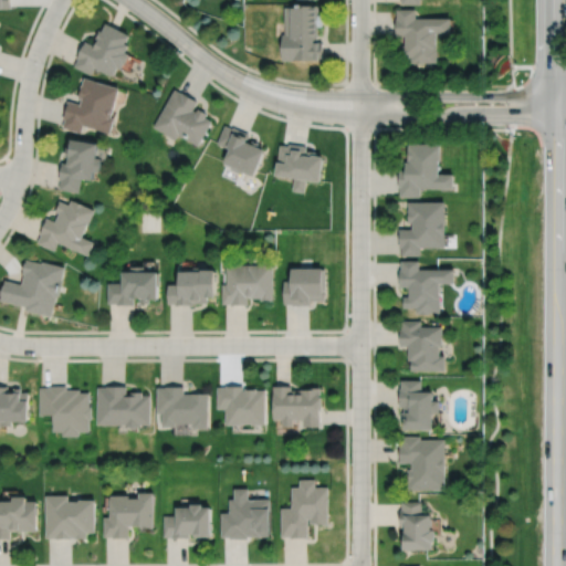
[(0,0),(0,9),(4,9),(12,9),(12,0),(0,0)]
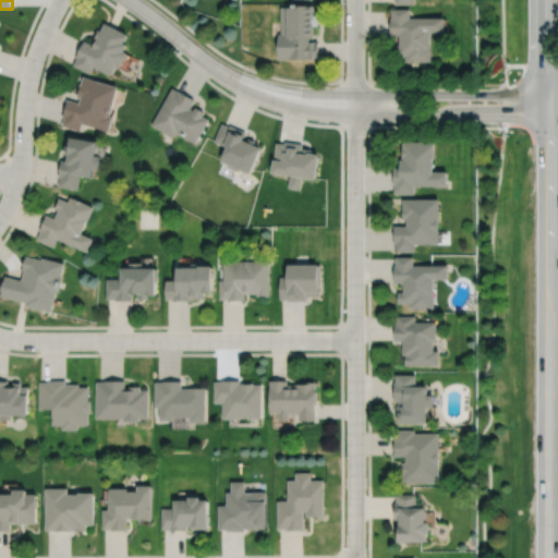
[(280,8),(280,34),(278,34),(278,60),(318,60),(318,41),(313,41),(313,26),(318,26),(318,15),(313,15),(313,7),(292,7),(292,8),(280,8)]
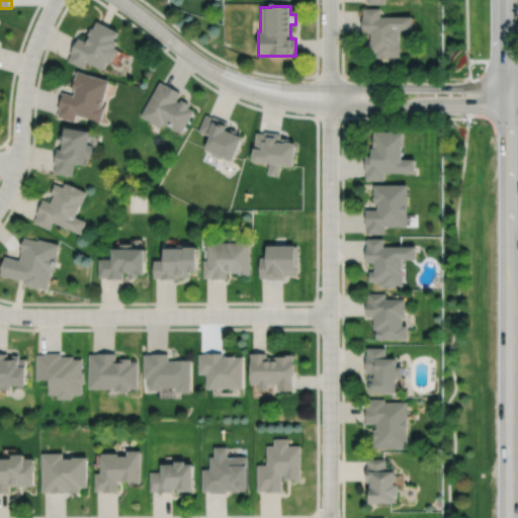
[(364,9),(364,17),(362,17),(362,33),(371,33),(371,41),(368,41),(368,53),(376,53),(376,58),(381,58),(389,58),(401,58),(401,46),(400,46),(400,30),(414,30),(413,17),(381,17),(381,9),(364,9)]
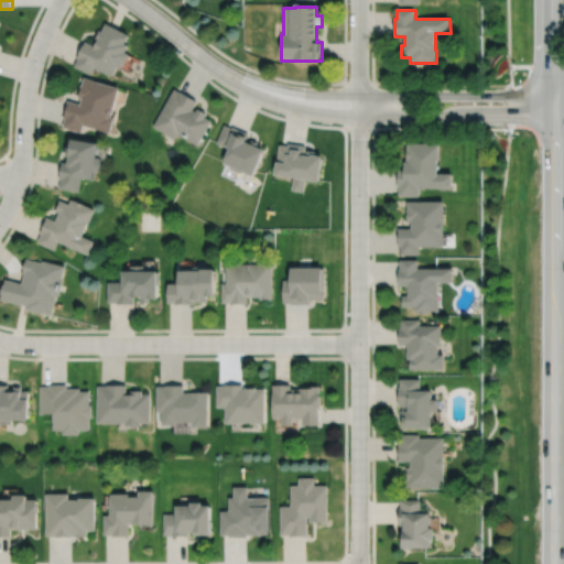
[(105,24),(100,31),(98,31),(95,38),(97,39),(94,45),(86,42),(78,58),(79,58),(75,66),(93,75),(96,68),(111,75),(115,68),(119,69),(122,64),(123,64),(128,56),(126,55),(127,54),(123,53),(127,46),(123,44),(128,35),(105,24)]
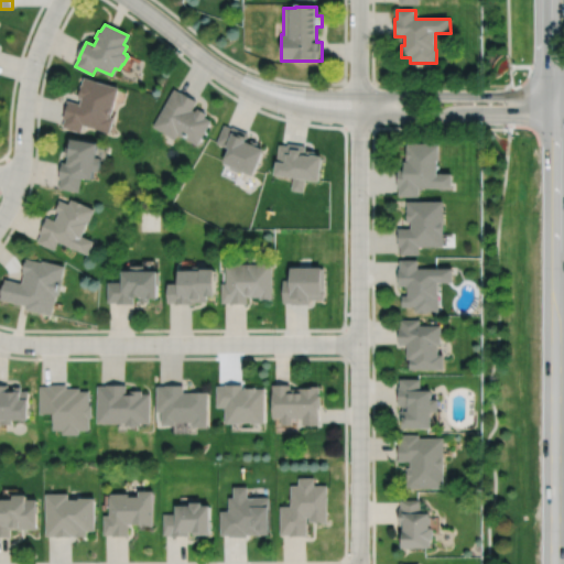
[(86,78),(84,86),(83,86),(79,98),(84,99),(82,105),(69,101),(64,119),(66,120),(64,128),(82,133),(85,126),(111,133),(116,119),(114,119),(116,109),(112,108),(118,88),(86,78)]
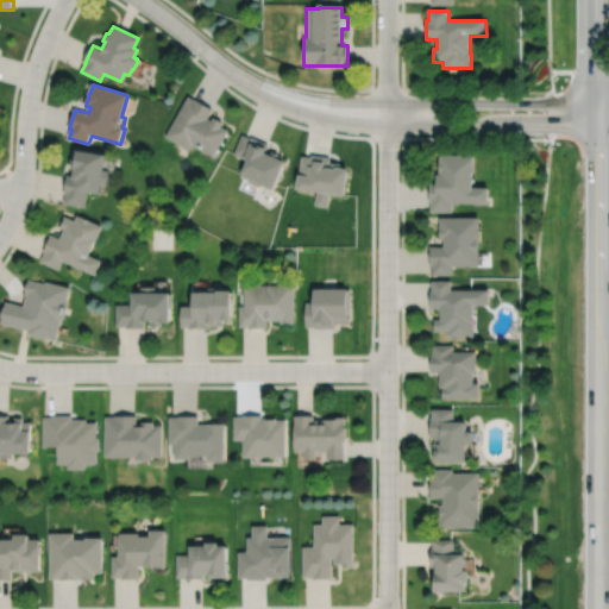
[(188,96),(164,137),(188,151),(192,145),(213,157),(227,132),(220,127),(223,123),(213,118),(211,121),(207,119),(212,110),(196,100),(195,101),(188,96)]
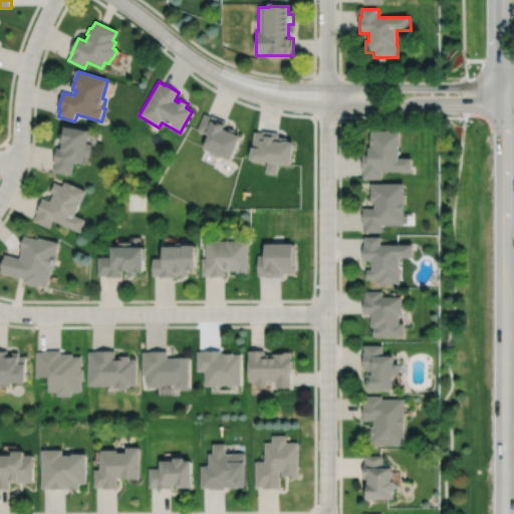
[(204,114),(197,131),(209,137),(203,150),(209,153),(209,154),(220,159),(220,158),(230,162),(240,138),(234,135),(235,131),(229,127),(227,133),(223,131),(226,122),(212,116),(211,117),(204,114)]
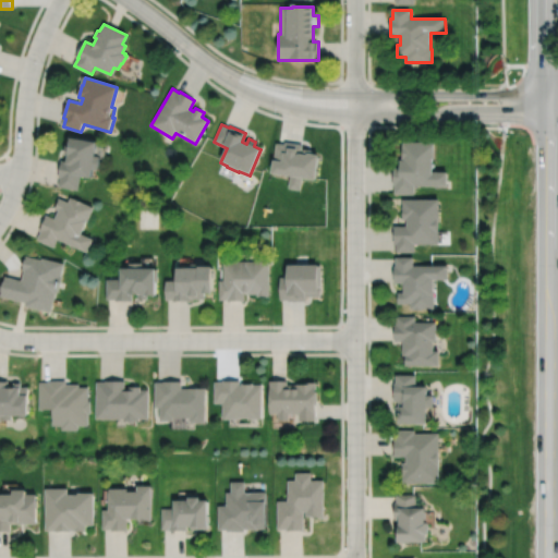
[(73,140),(71,147),(68,147),(65,156),(71,157),(70,162),(62,161),(60,179),(61,179),(60,187),(80,191),(82,178),(94,180),(96,171),(100,172),(102,158),(98,158),(100,145),(73,140)]
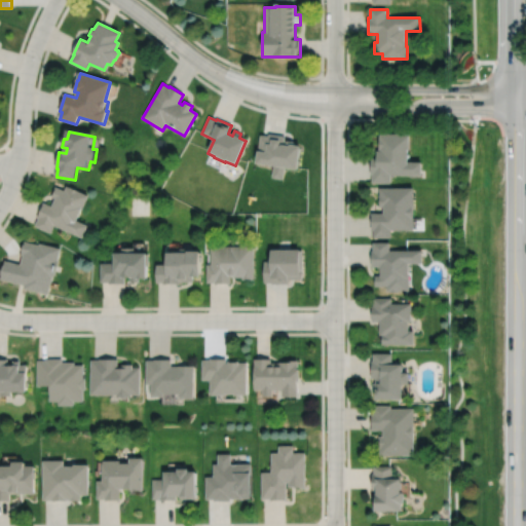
[(260,136),(256,164),(273,167),(271,178),(283,180),(285,168),(297,171),(301,147),(294,146),(294,143),(287,142),(286,146),(284,146),(286,138),(268,135),(268,137),(260,136)]
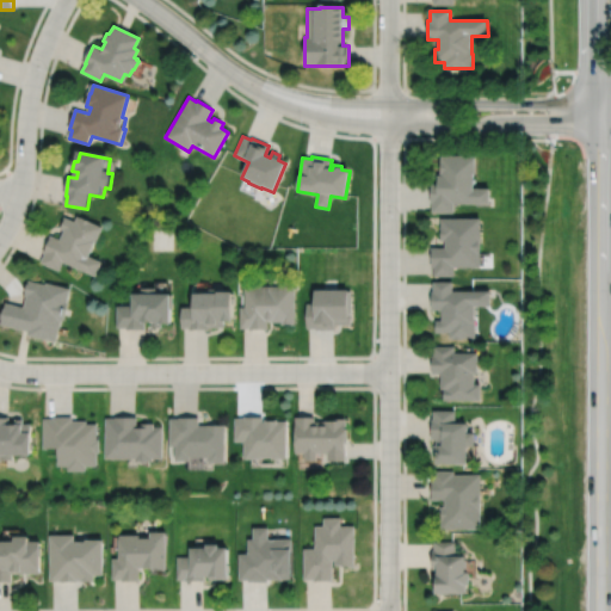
[(443,156),(443,162),(442,162),(442,174),(442,177),(439,177),(439,185),(432,185),(432,199),(433,199),(433,209),(456,210),(456,199),(491,201),(491,184),(475,184),(475,176),(476,176),(476,158),(443,156)]
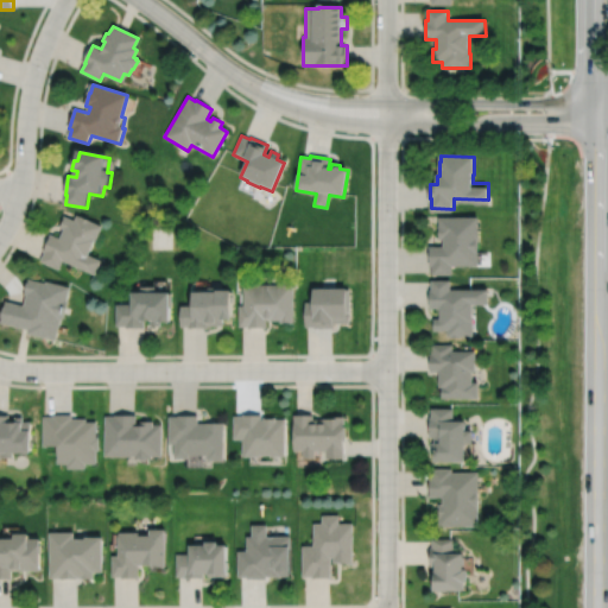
[(65,213),(61,223),(65,226),(62,235),(51,232),(44,248),(46,248),(42,258),(61,266),(64,257),(99,271),(105,257),(90,251),(96,238),(99,238),(105,222),(93,216),(83,213),(83,214),(78,211),(76,217),(65,213)]
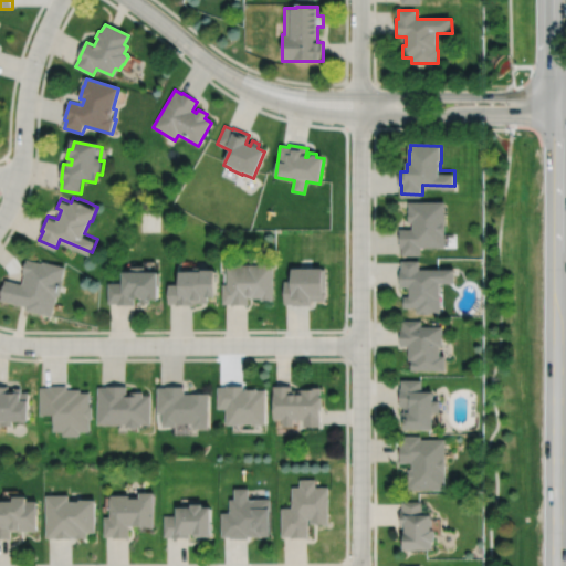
[(409,199),(409,208),(409,220),(413,220),(413,227),(400,227),(400,245),(402,245),(402,253),(422,253),(421,244),(447,244),(447,199),(409,199)]
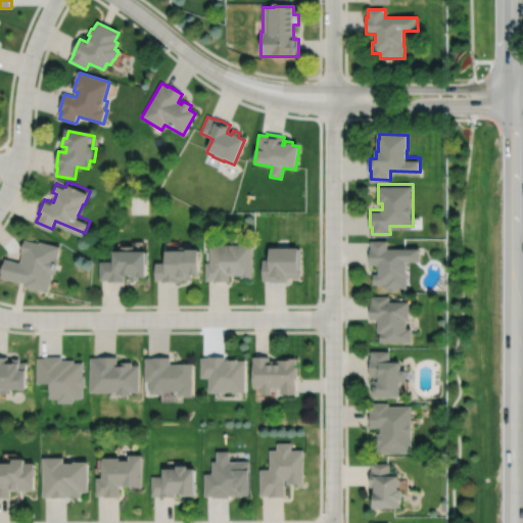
[(26,237),(22,250),(24,251),(21,260),(5,256),(1,276),(26,281),(25,284),(50,290),(54,271),(56,272),(60,255),(59,255),(62,244),(41,239),(41,241),(26,237)]
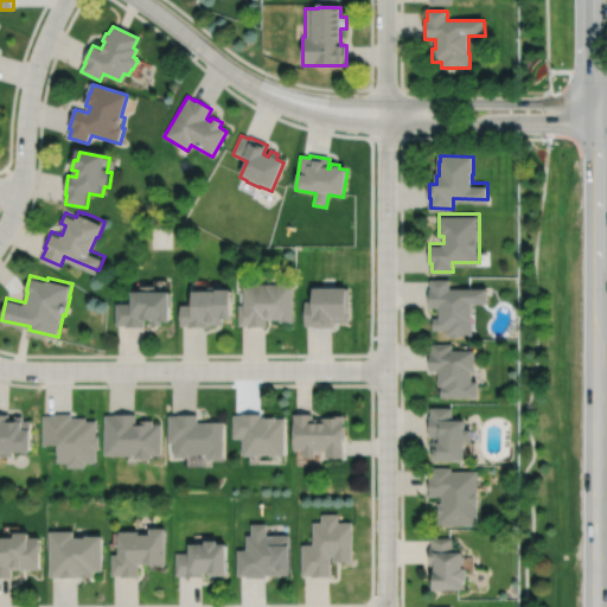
[(432,278),(432,287),(429,287),(429,305),(440,305),(440,317),(434,317),(434,328),(447,327),(447,333),(452,333),(452,334),(461,334),(461,333),(473,333),(473,301),(489,301),(489,286),(451,287),(451,278),(432,278)]
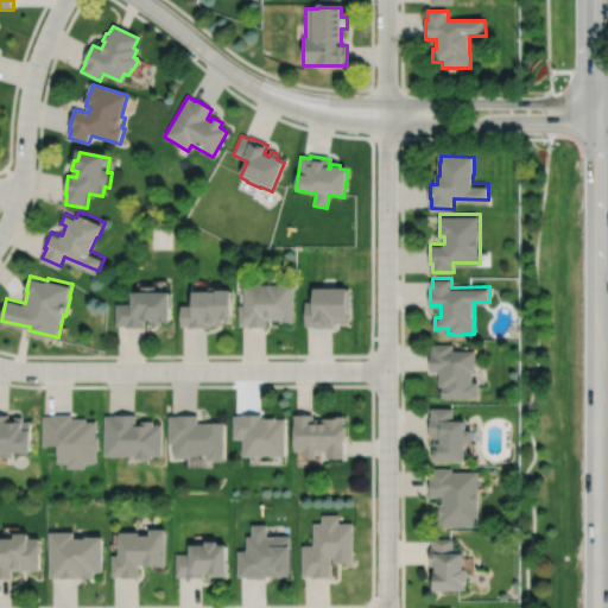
[(240,303),(240,324),(248,324),(248,327),(266,327),(266,316),(270,316),(270,318),(279,317),(279,321),(293,321),(292,280),(279,280),(279,282),(246,283),(246,303),(240,303)]
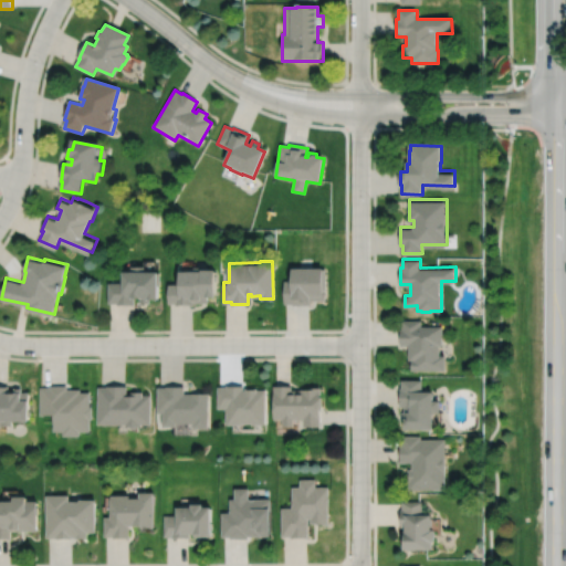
[(109,281),(109,301),(118,301),(118,303),(136,303),(136,295),(143,295),(143,301),(152,301),(153,296),(163,296),(163,268),(147,268),(147,263),(134,263),(134,268),(126,268),(126,281),(109,281)]
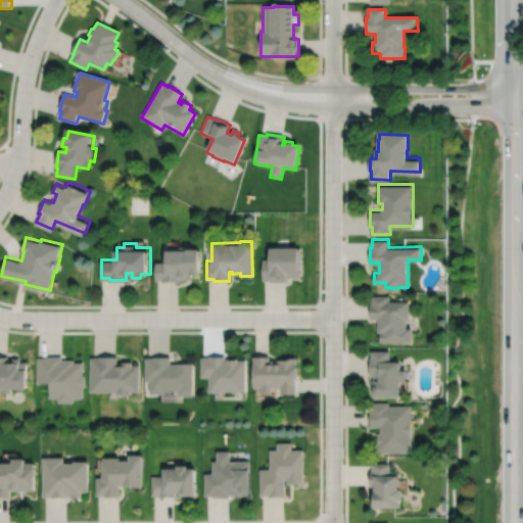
[(189,246),(187,244),(182,244),(180,247),(168,247),(168,260),(157,260),(157,279),(163,279),(163,280),(181,280),(181,278),(194,278),(194,272),(203,272),(203,245),(190,245),(190,246),(189,246)]
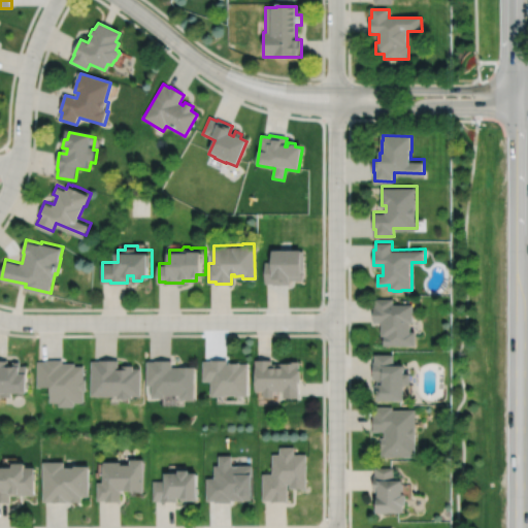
[(264,261),(264,282),(272,282),(272,284),(290,283),(290,278),(304,278),(303,250),(302,250),(302,248),(292,248),(292,246),(272,246),(272,261),(264,261)]
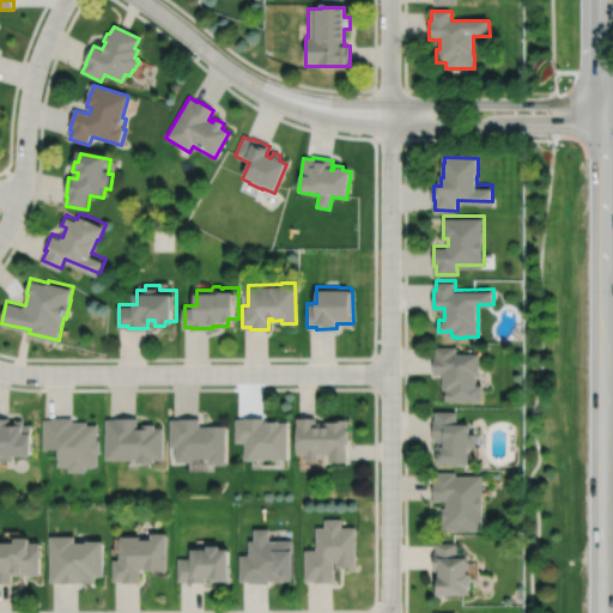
[(436,346),(436,354),(434,354),(434,374),(443,374),(443,388),(445,388),(445,399),(484,399),(484,383),(478,383),(478,372),(480,372),(480,352),(457,352),(457,346),(436,346)]
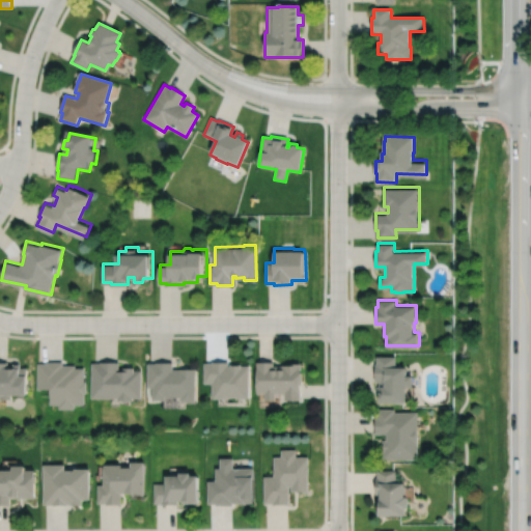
[(378,355),(378,363),(375,363),(375,380),(381,380),(381,385),(379,385),(379,393),(381,393),(381,400),(408,400),(408,386),(414,386),(414,374),(408,374),(408,365),(396,365),(396,355),(378,355)]
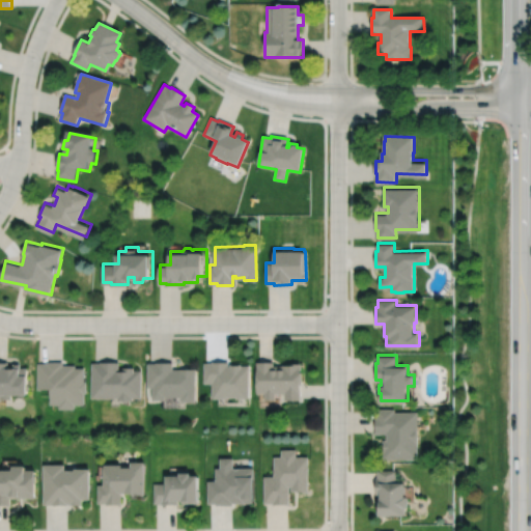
[(205,361),(205,382),(214,382),(214,396),(227,396),(227,395),(236,395),(236,397),(249,397),(249,364),(242,364),(242,363),(230,363),(230,365),(228,365),(228,360),(214,360),(214,361),(205,361)]
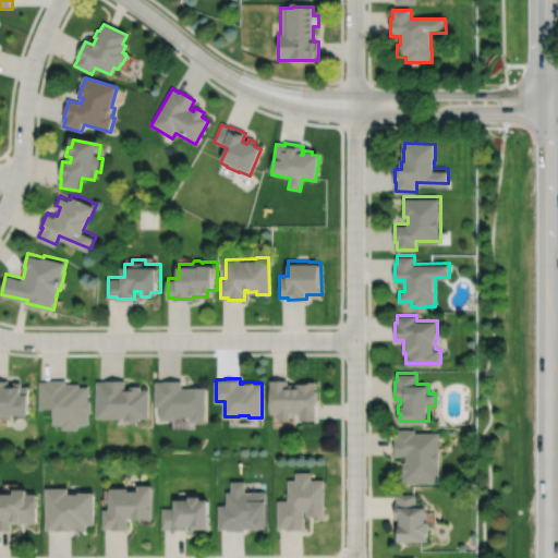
[(0,413),(2,413),(2,417),(14,417),(14,412),(32,412),(32,392),(31,392),(31,385),(23,385),(23,380),(15,380),(15,385),(10,385),(10,379),(0,379),(0,413)]
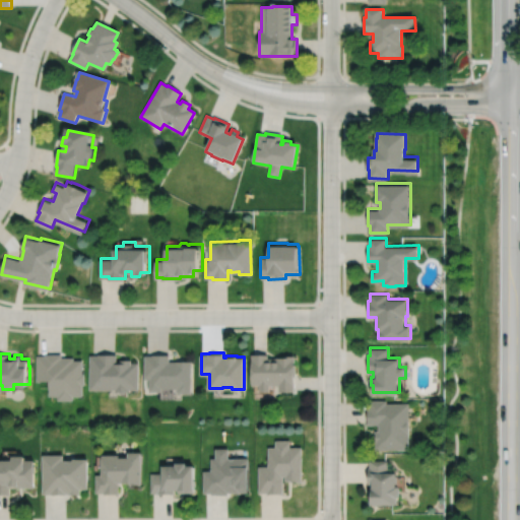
[(38,354),(38,380),(52,380),(52,394),(60,394),(60,399),(75,398),(75,394),(85,394),(85,383),(86,383),(86,372),(84,372),(84,359),(75,359),(75,356),(63,356),(63,353),(46,353),(46,354),(38,354)]
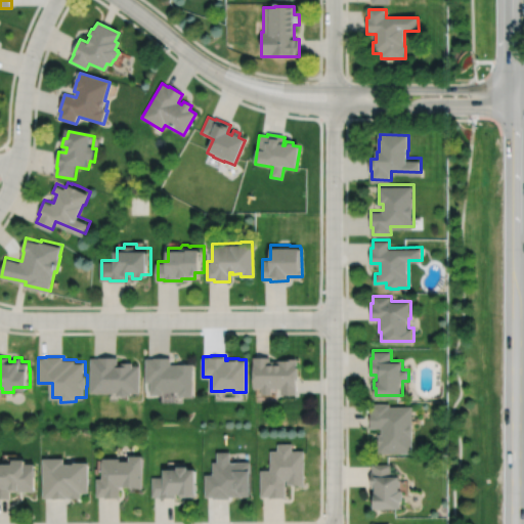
[(92,357),(92,391),(119,391),(119,393),(124,393),(124,395),(130,395),(130,393),(134,393),(134,391),(143,391),(142,364),(135,364),(135,361),(124,361),(124,364),(120,364),(120,356),(100,356),(100,357),(92,357)]
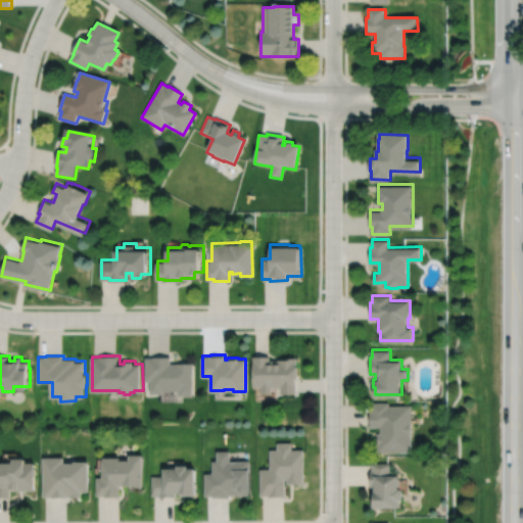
[(147,357),(147,380),(152,379),(152,392),(165,392),(164,389),(182,389),(182,393),(196,393),(196,362),(172,362),(172,355),(155,355),(155,357),(147,357)]
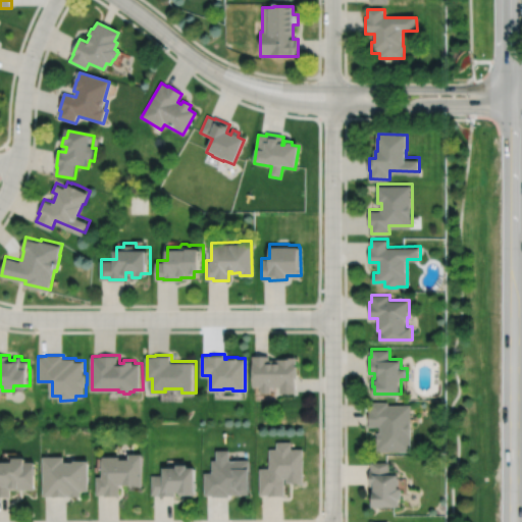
[(252,355),(253,385),(261,385),(261,392),(271,392),(271,385),(280,385),(280,392),(296,392),(296,375),(297,375),(297,364),(296,364),(296,356),(285,356),(285,358),(277,358),(269,359),(269,355),(252,355)]
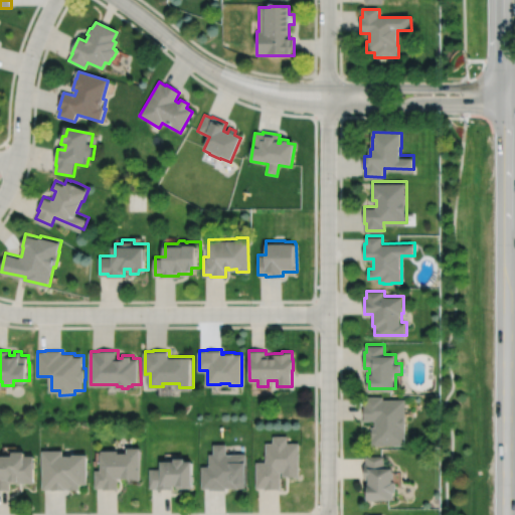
[(366,396),(366,403),(364,403),(364,419),(375,419),(375,426),(372,426),(372,438),(373,438),(373,445),(406,445),(406,398),(383,398),(383,396),(366,396)]
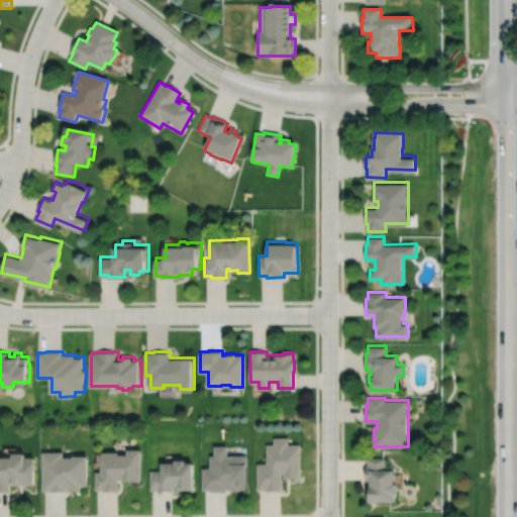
[(256,462),(256,490),(265,490),(266,491),(281,491),(281,473),(284,473),(284,478),(289,478),(289,479),(300,479),(300,444),(288,444),(288,437),(274,437),(274,444),(266,444),(267,462),(256,462)]
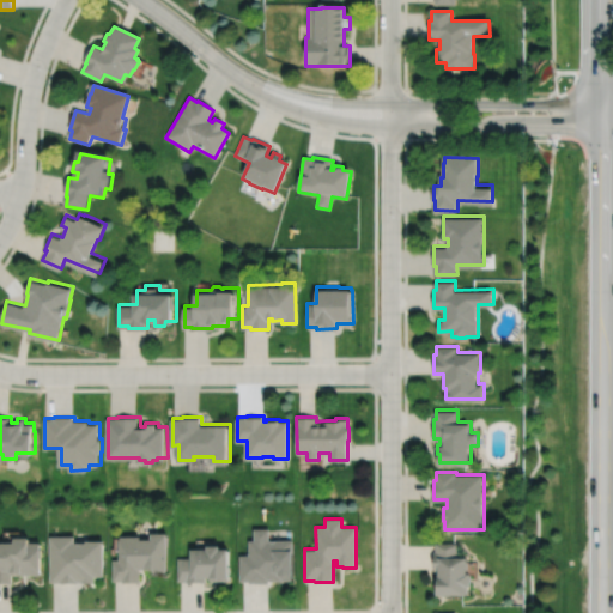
[(242,554),(242,580),(252,580),(252,582),(268,582),(268,580),(284,580),(292,580),(292,539),(268,539),(268,528),(254,528),(254,539),(250,539),(250,554),(242,554)]
